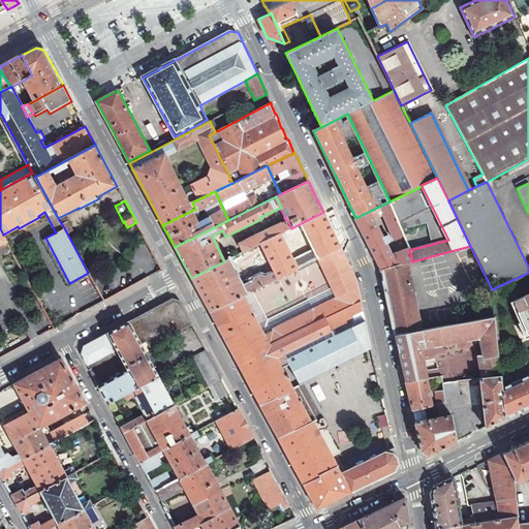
[(390,201),(355,218),(376,259),(380,270),(407,262),(412,261),(409,250),(409,248),(392,255),(389,248),(391,247),(389,243),(392,241),(389,235),(383,237),(374,219),(383,215),(395,240),(403,236),(399,225),(396,216),(390,201)]
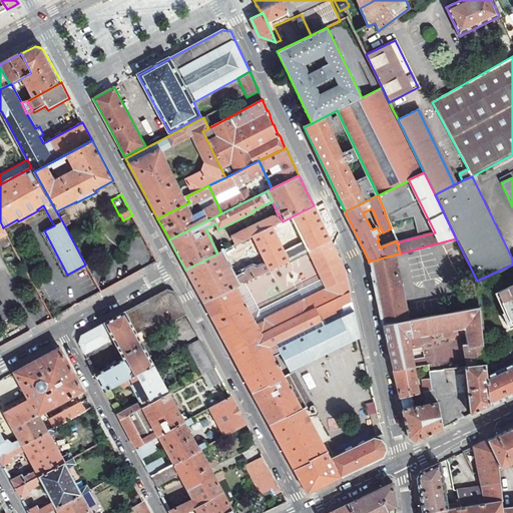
[(279,213),(278,213),(232,236),(235,244),(252,236),(272,226),(283,221),(279,213)]
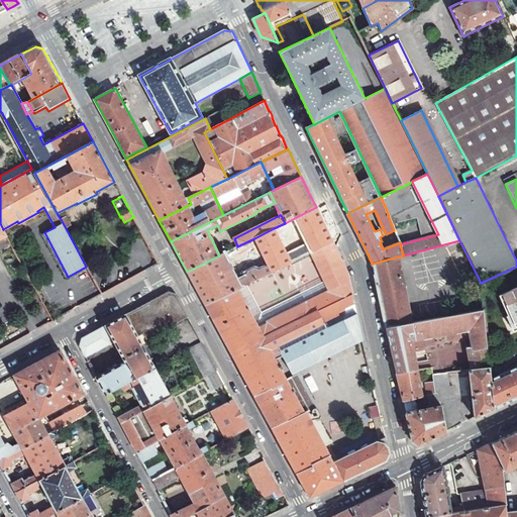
[(61,219),(66,228),(70,226),(65,217),(61,219)]
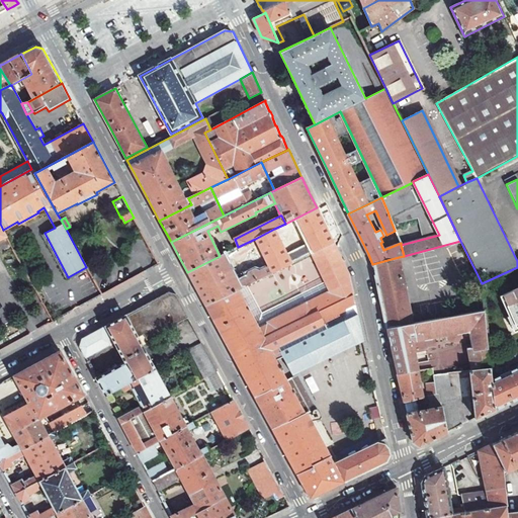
[(220,256),(187,272),(189,275),(190,277),(205,306),(238,289),(291,263),(274,229),(255,239),(268,266),(259,271),(254,270),(248,273),(246,277),(237,282),(224,254),(220,256)]
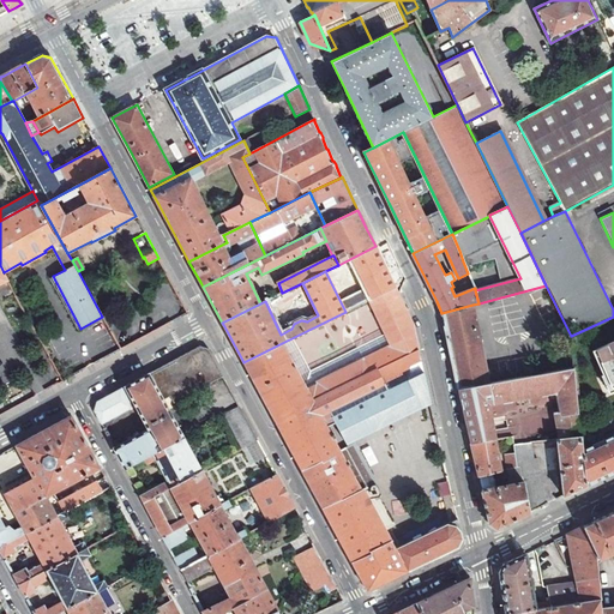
[(282,343),(244,362),(247,368),(276,421),(419,349),(413,325),(395,288),(369,300),(390,344),(315,381),(317,384),(306,390),(282,343)]
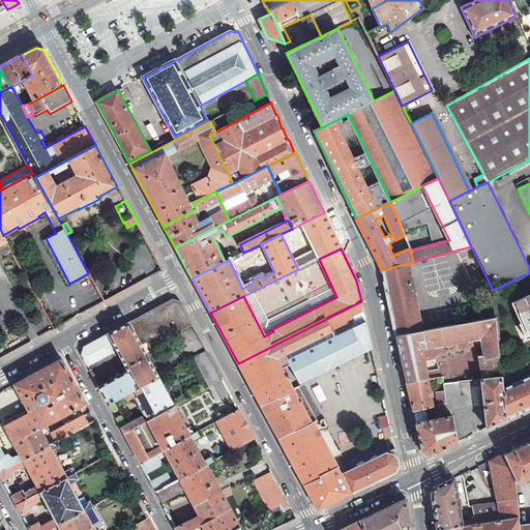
[(408,263),(381,270),(383,277),(396,335),(422,330),(408,263)]
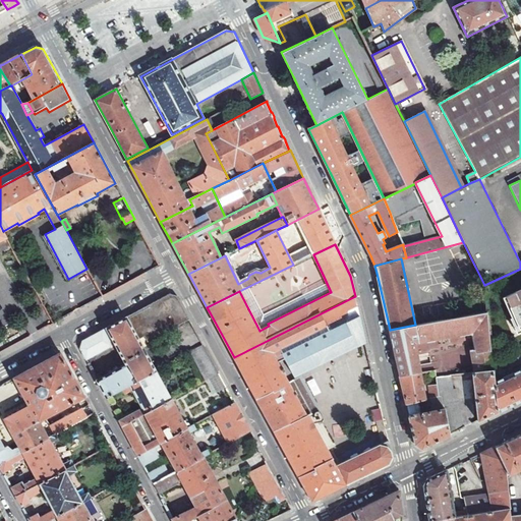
[(520,289),(506,297),(520,327),(520,326),(520,289)]
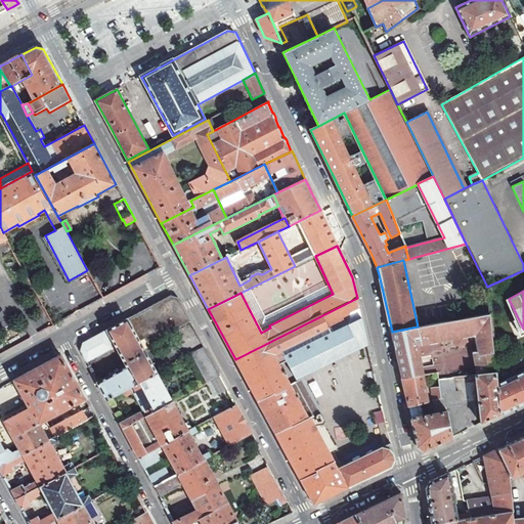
[(81,351),(87,362),(113,349),(111,346),(116,344),(127,366),(98,382),(107,399),(124,390),(131,386),(157,373),(140,342),(145,338),(148,344),(190,321),(178,298),(171,297),(83,343),(81,351)]
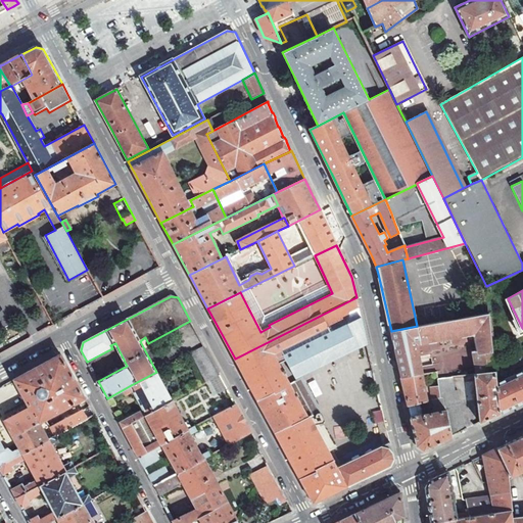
[(357,297),(235,359),(251,389),(313,503),(351,484),(390,466),(394,458),(390,442),(383,445),(336,468),(310,416),(306,417),(300,407),(307,403),(295,381),(289,384),(284,374),(286,373),(285,370),(282,371),(276,359),(273,353),(346,318),(349,323),(361,317),(357,297)]
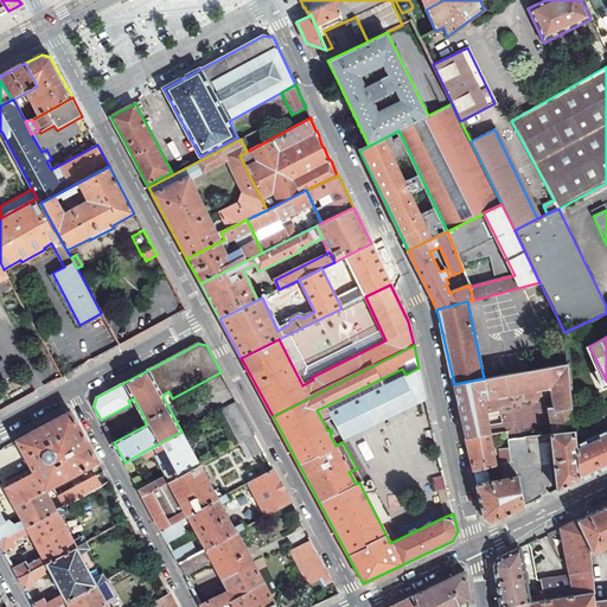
[(484,378),(454,384),(461,419),(466,439),(490,434),(486,414),(484,401),(535,391),(535,389),(551,385),(556,388),(560,407),(549,408),(553,434),(574,432),(574,430),(574,426),(567,363),(484,378)]
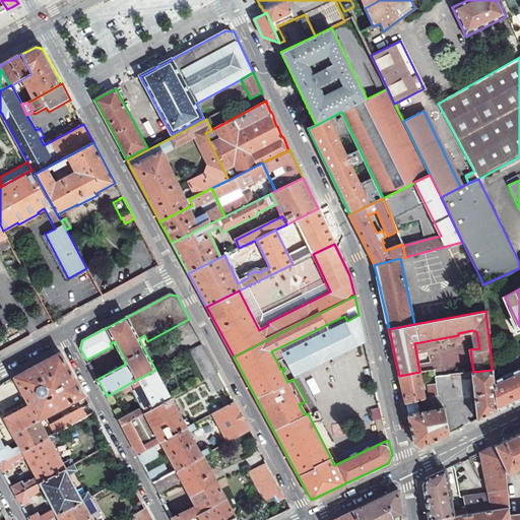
[(271,351),(274,356),(281,353),(294,377),(365,341),(359,315),(347,321),(344,316),(271,351)]
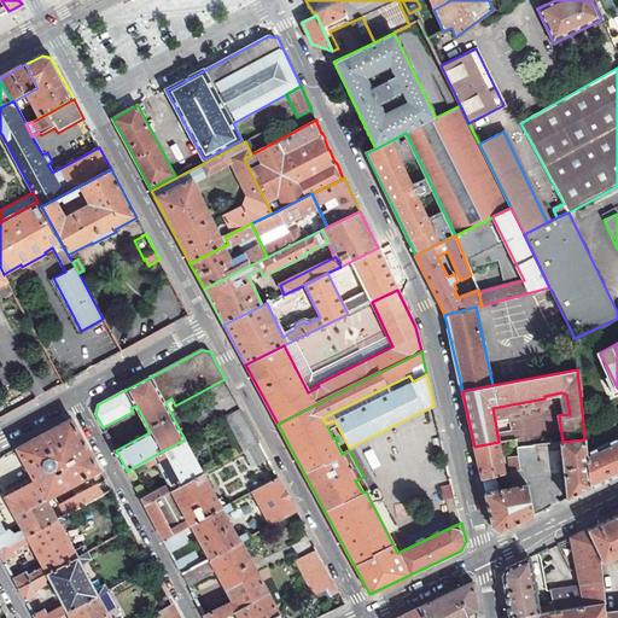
[(260,443),(242,408),(226,417),(244,452),(260,443)]
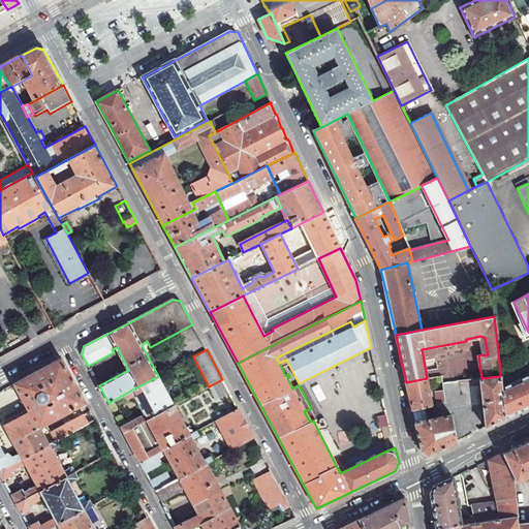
[(47,424),(47,425),(81,405),(83,407),(87,405),(61,359),(39,371),(16,383),(39,428),(47,424)]
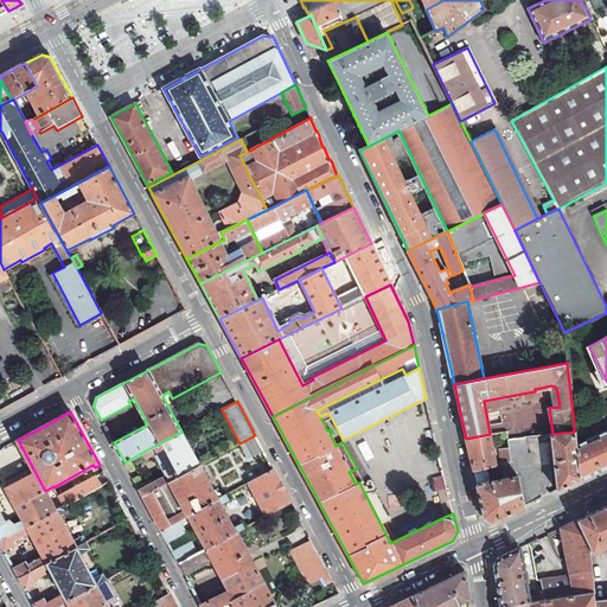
[(606,430),(575,446),(580,480),(606,466),(606,430)]
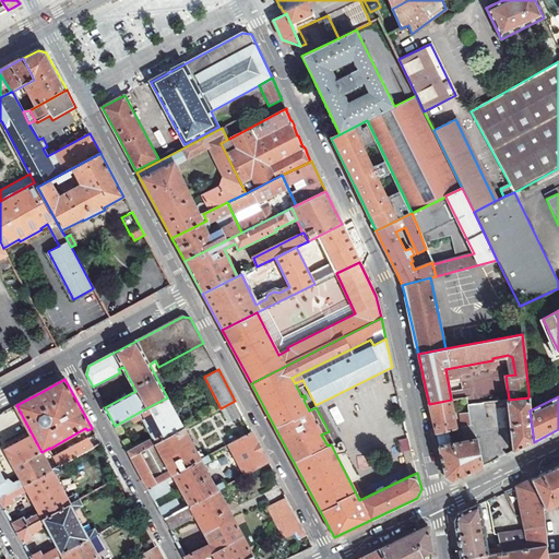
[(154,437),(128,452),(131,458),(183,429),(167,397),(140,412),(143,418),(154,437)]
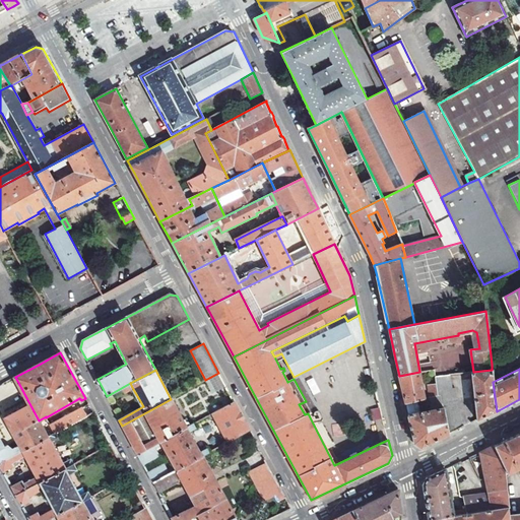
[(473,372),(471,372),(476,420),(484,416),(497,411),(493,382),(492,370),(473,372)]
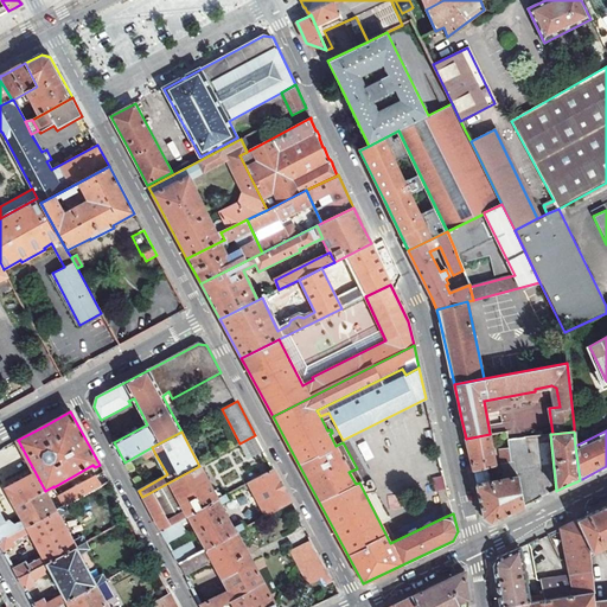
[(490,434),(466,439),(472,467),(473,471),(489,467),(496,466),(490,434)]
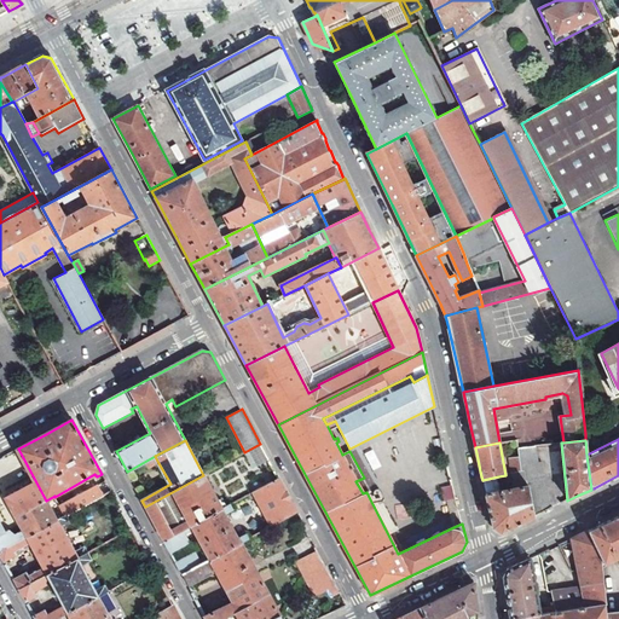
[(260,444),(244,452),(253,468),(268,460),(260,444)]
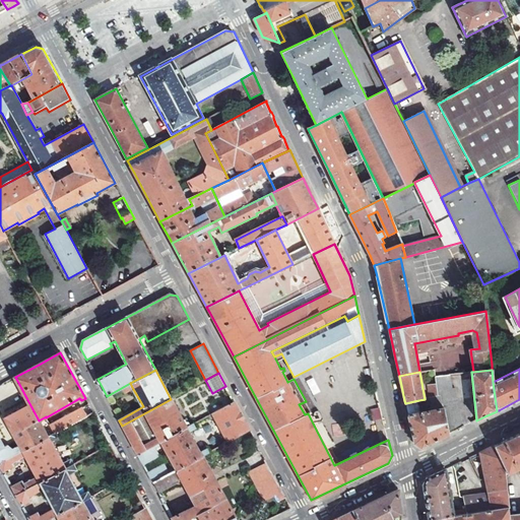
[(443,402),(448,435),(454,432),(462,428),(454,388),(452,388),(449,374),(435,376),(438,395),(441,395),(443,402)]
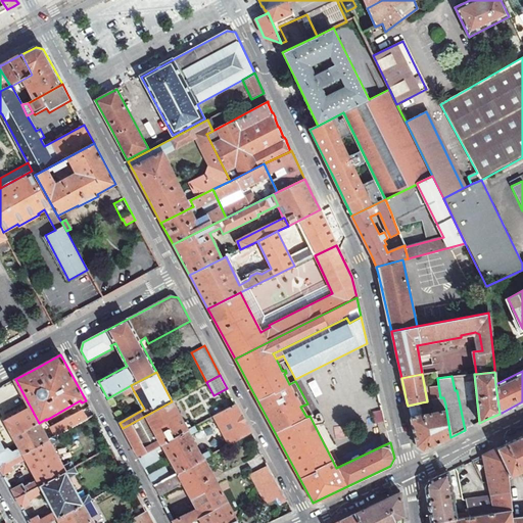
[(46,419),(39,423),(15,379),(0,387),(0,466),(55,436),(53,431),(46,434),(41,426),(48,422),(46,420),(46,419)]
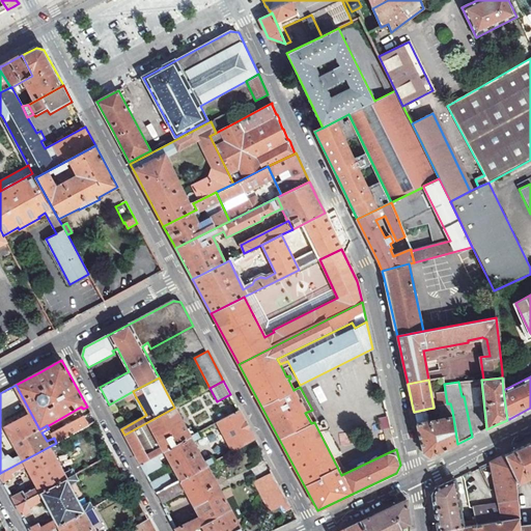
[(136,397),(133,391),(126,395),(129,401),(136,397)]
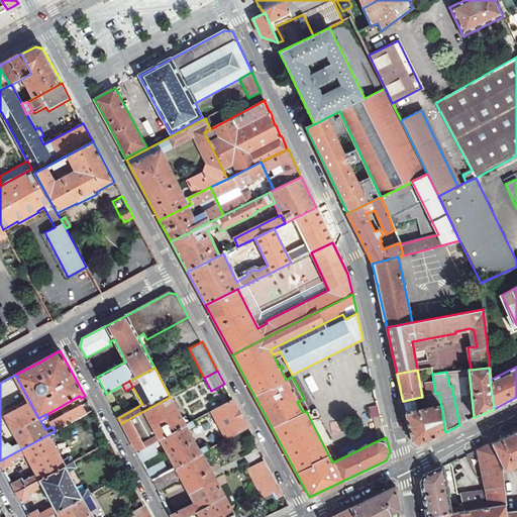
[(434,391),(433,382),(424,383),(425,392),(434,391)]
